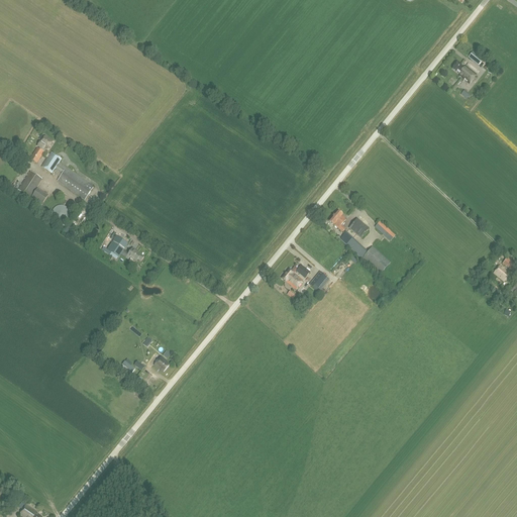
[(476,55),(471,60),(478,66),(483,61),(476,55)]
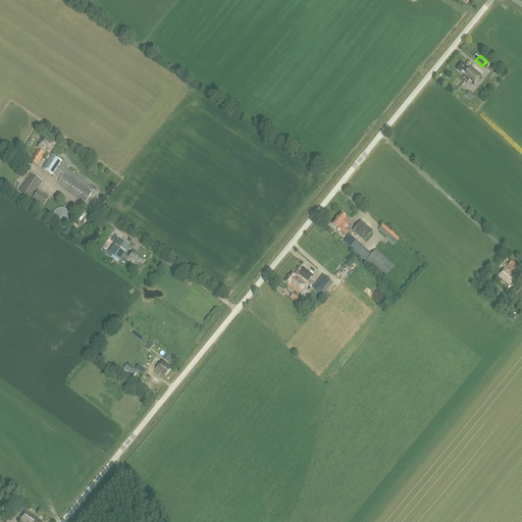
[(457,69),(465,75),(463,77),(473,86),(481,75),(470,67),(469,68),(462,63),(457,69)]
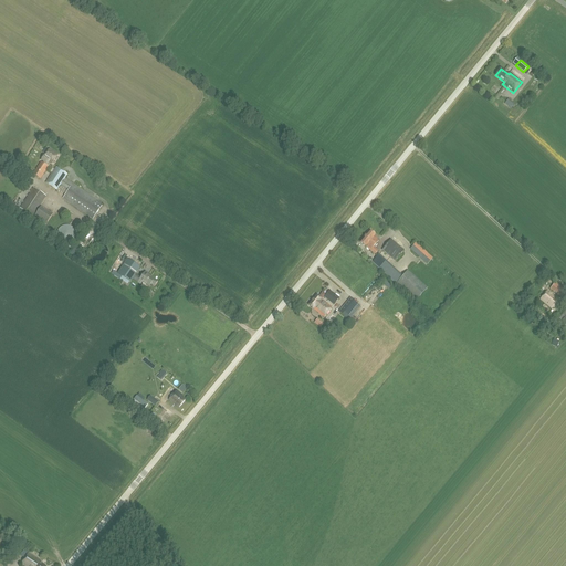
[(504,104),(511,109),(515,104),(509,98),(504,104)]
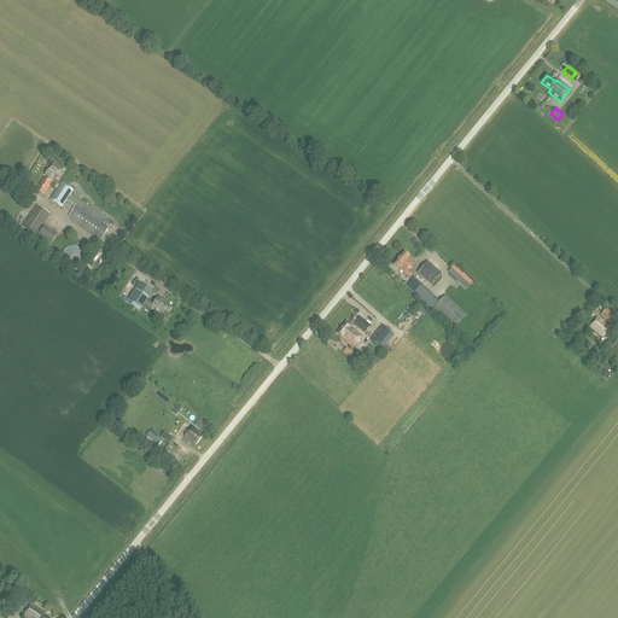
[(52,180),(54,176),(58,179),(63,169),(53,163),(51,162),(50,162),(47,167),(47,168),(48,169),(45,175),(52,180)]
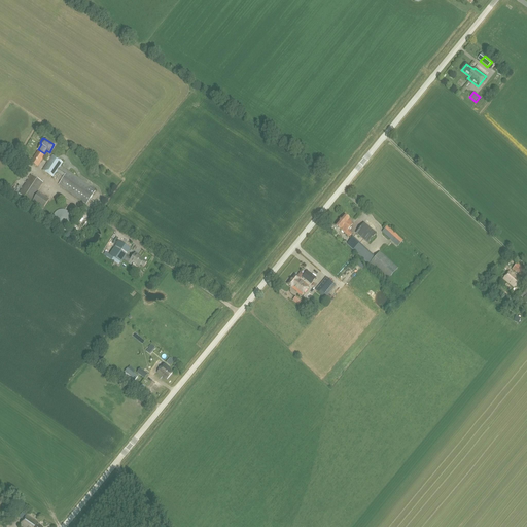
[(39,151),(31,163),(37,167),(45,155),(39,151)]
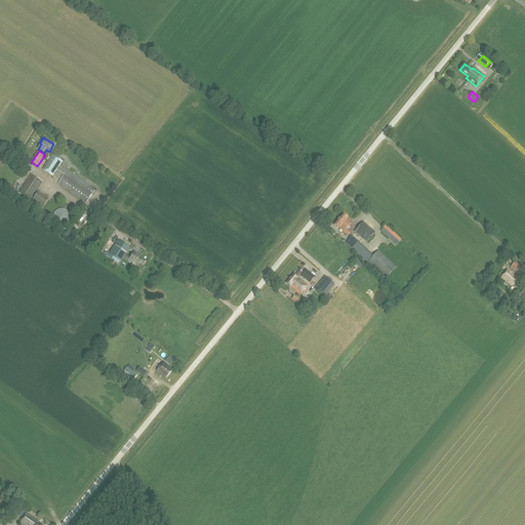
[(63,177),(58,185),(86,203),(95,190),(61,166),(63,163),(52,156),(42,170),(53,177),(56,173),(63,177)]
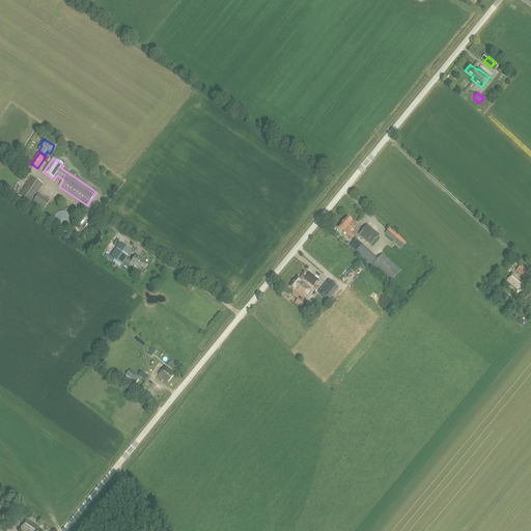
[(31,175),(19,195),(31,203),(44,184),(31,175)]
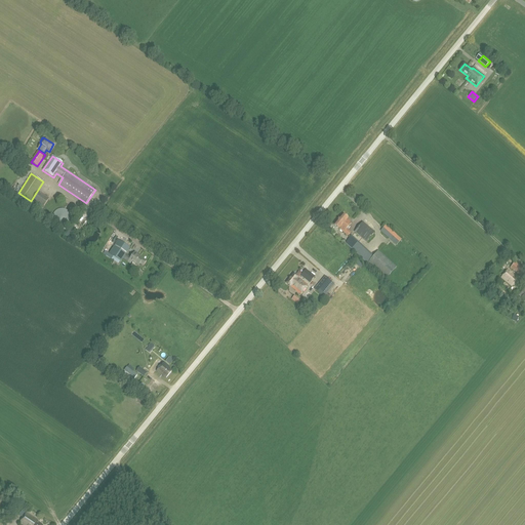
[(71,217),(70,214),(69,212),(67,210),(65,209),(62,208),(59,209),(56,210),(55,211),(53,214),(52,216),(52,219),(53,221),(55,224),(57,226),(59,227),(63,227),(66,226),(68,225),(70,223),(71,219),(71,217)]
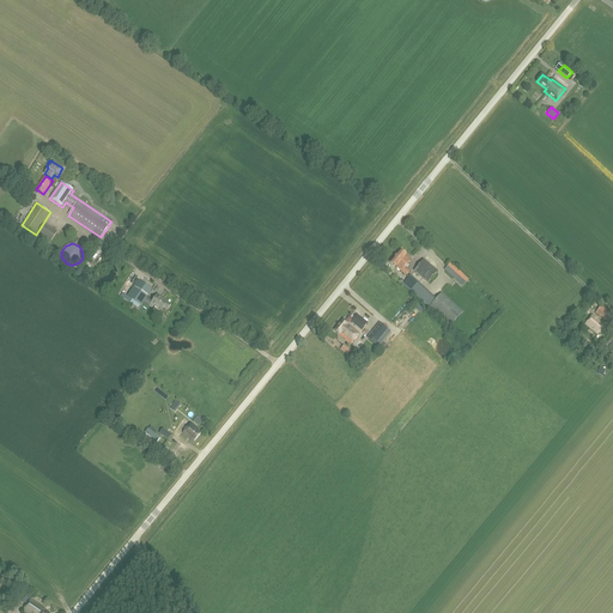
[(406,255),(400,250),(390,262),(396,268),(396,267),(406,275),(410,272),(405,268),(411,260),(406,256),(406,255)]
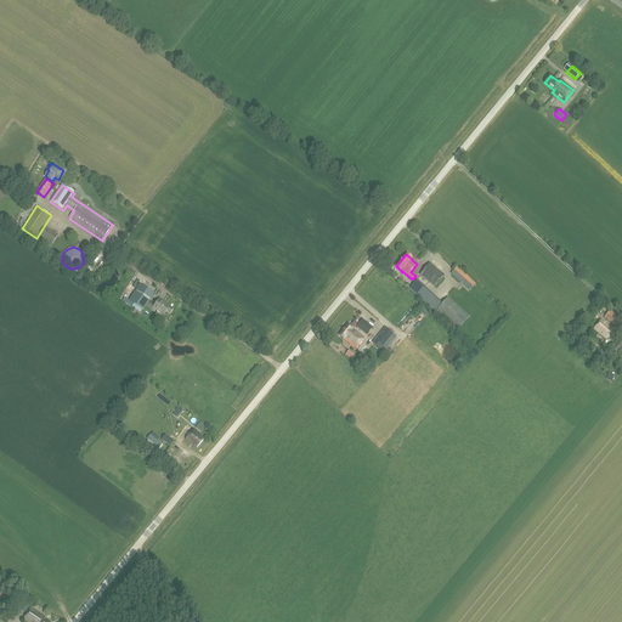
[(444,276),(430,264),(420,276),(435,287),(444,276)]
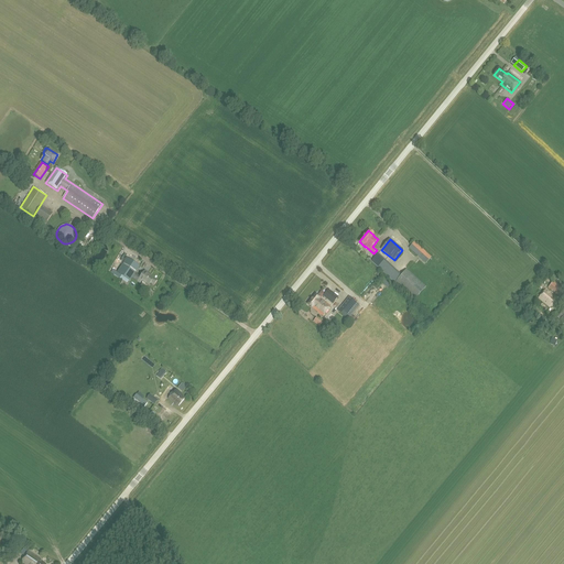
[(425,263),(431,258),(414,242),(409,248),(425,263)]
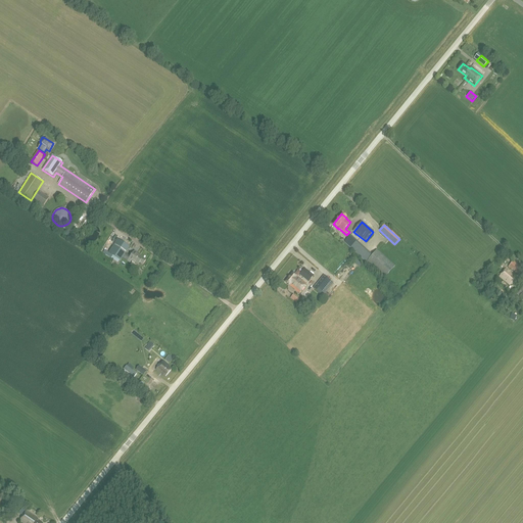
[(344,242),(359,255),(364,250),(349,236),(344,242)]
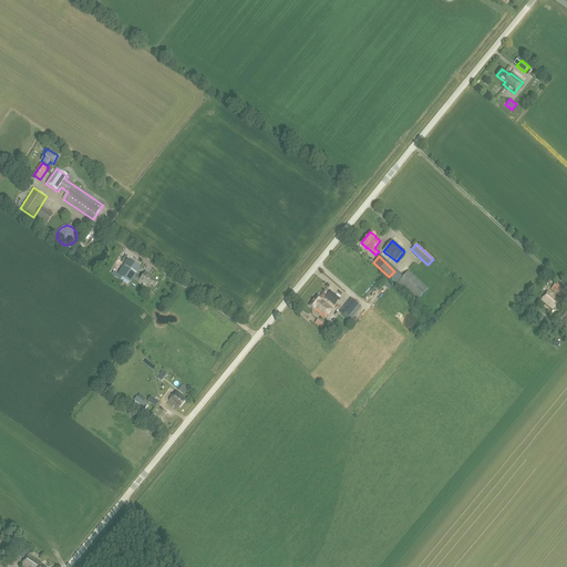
[(130,282),(140,268),(130,263),(121,277),(130,282)]
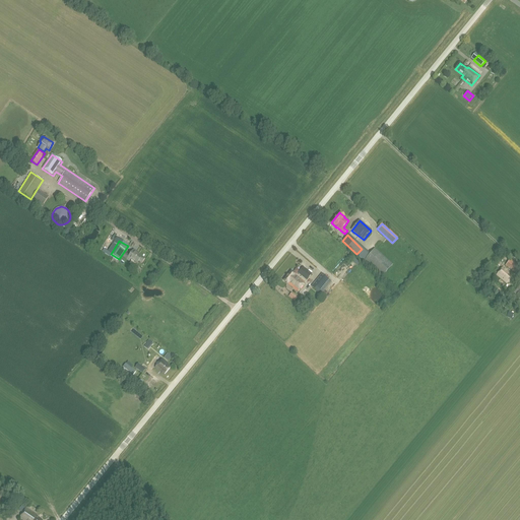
[(139,261),(142,263),(145,259),(133,251),(128,258),(137,264),(139,261)]
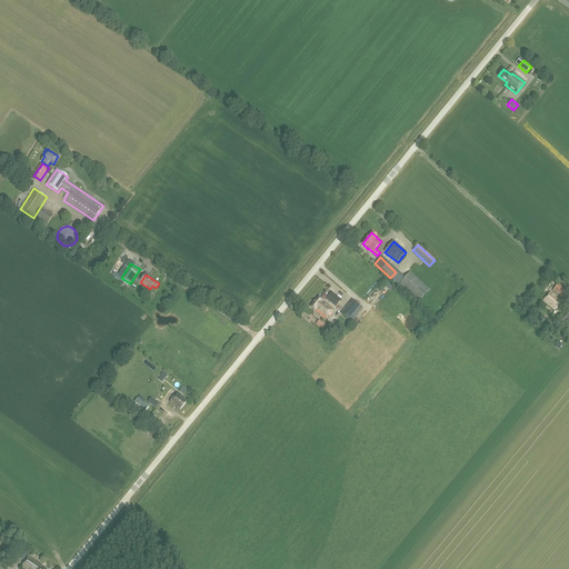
[(402,281),(405,278),(402,276),(395,282),(398,286),(418,303),(422,298),(402,281)]
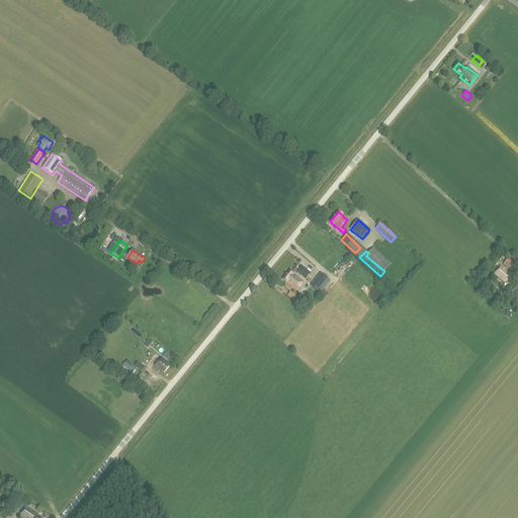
[(517,266),(517,265),(509,258),(503,265),(507,268),(505,270),(501,266),(495,274),(506,283),(512,275),(508,272),(510,270),(513,272),(517,266)]
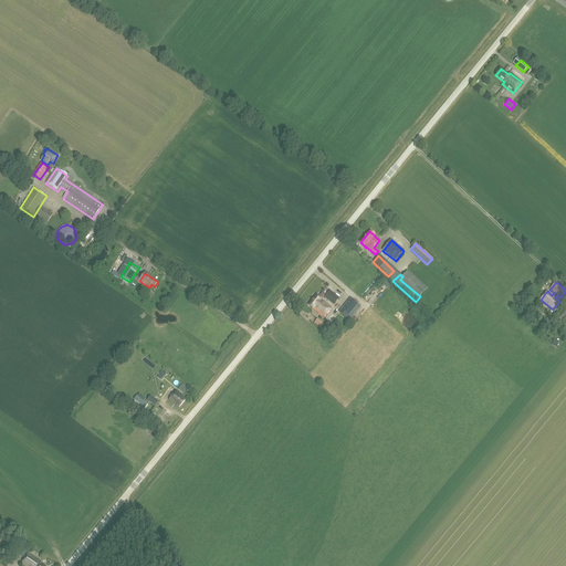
[(339,299),(329,291),(324,297),(334,305),(339,299)]
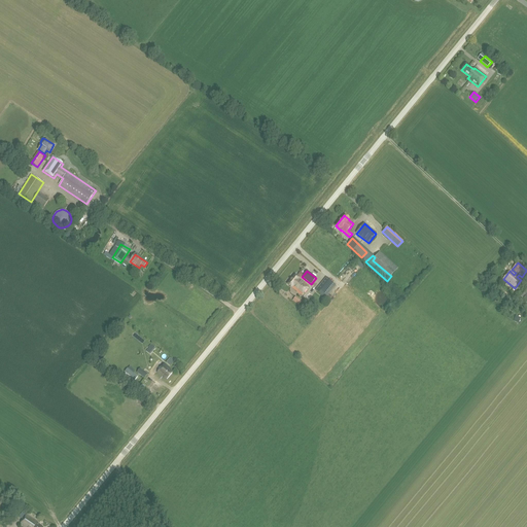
[(302,295),(309,287),(300,279),(295,276),(288,285),(291,288),(292,288),(302,295)]
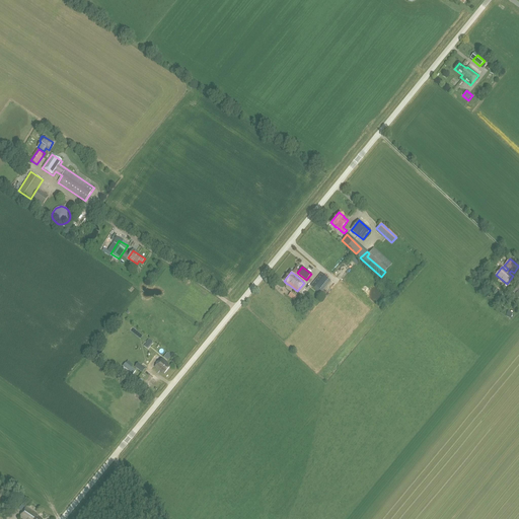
[(311,287),(317,291),(327,279),(321,274),(311,287)]
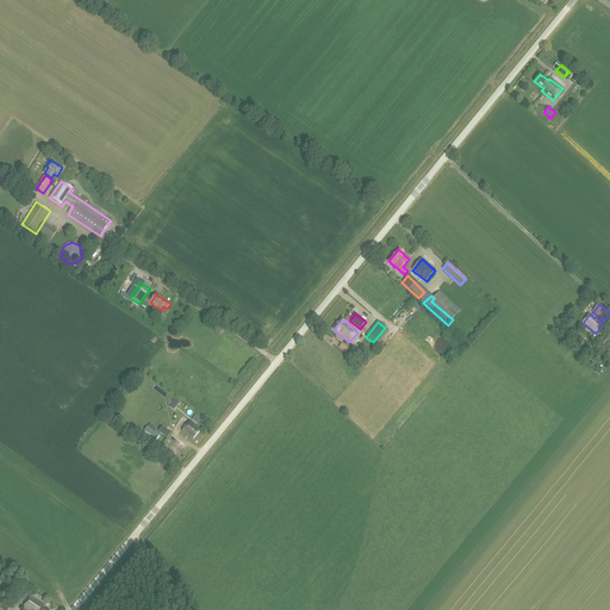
[(157,419),(172,429),(180,419),(166,409),(157,419)]
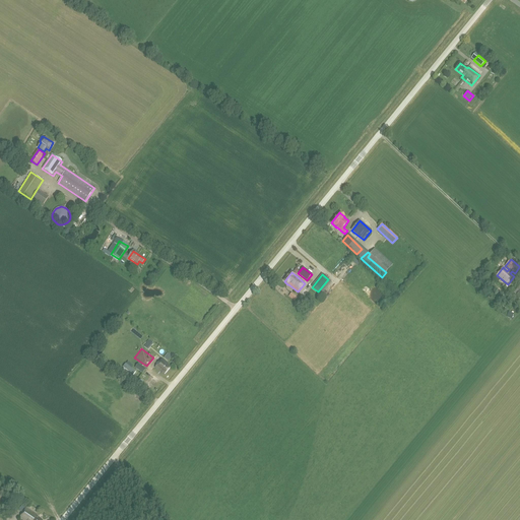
[(171,368),(168,365),(169,365),(163,360),(155,368),(160,373),(161,372),(165,375),(171,368)]
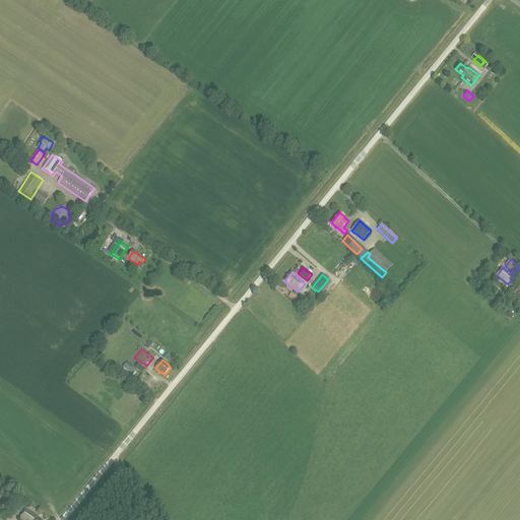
[(136,372),(126,364),(123,367),(133,375),(136,372)]
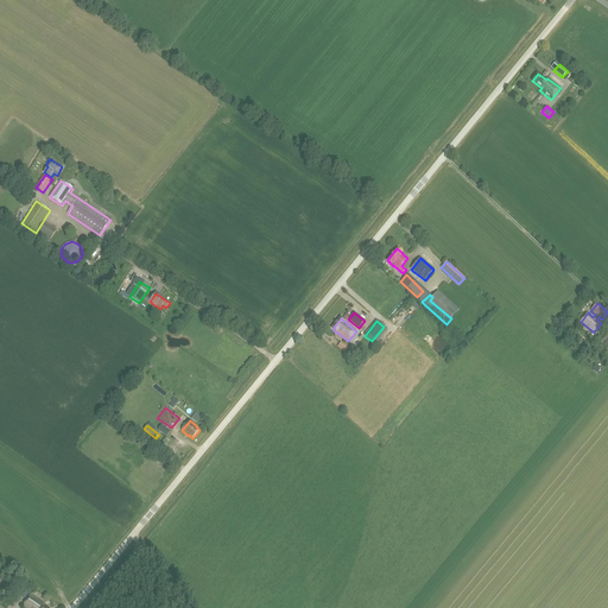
[(158,430),(166,437),(170,432),(162,425),(158,430)]
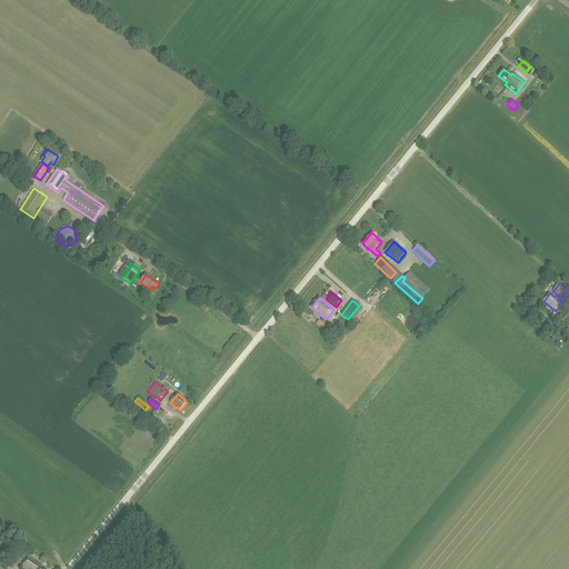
[(29,556),(21,567),(23,568),(45,568),(40,566),(41,565),(29,556)]
